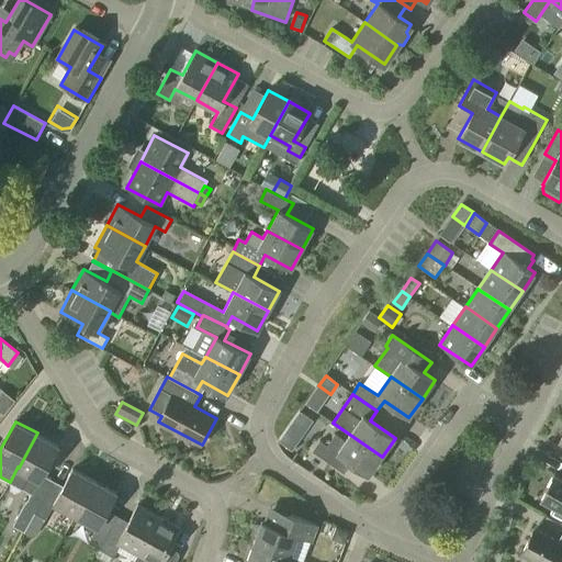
[(290,427),(280,441),(292,449),(302,435),(290,427)]
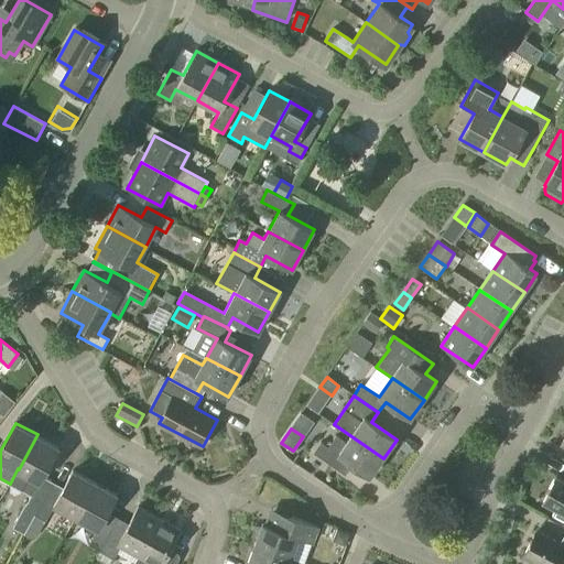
[(19,469),(30,475),(21,490),(32,496),(40,480),(41,480),(60,446),(38,434),(19,469)]
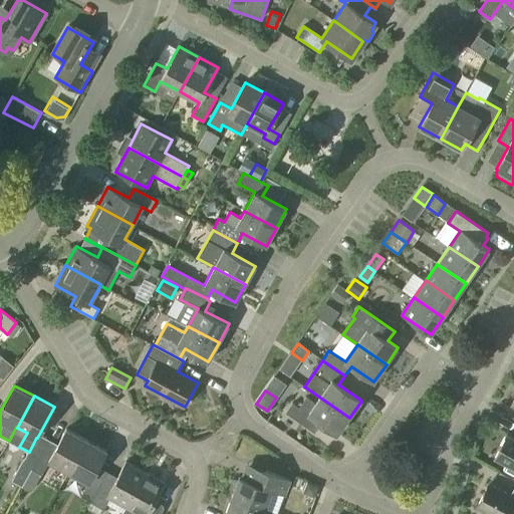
[(320,398),(315,404),(306,398),(298,408),(292,403),(285,413),(314,433),(320,424),(337,436),(349,418),(320,398)]
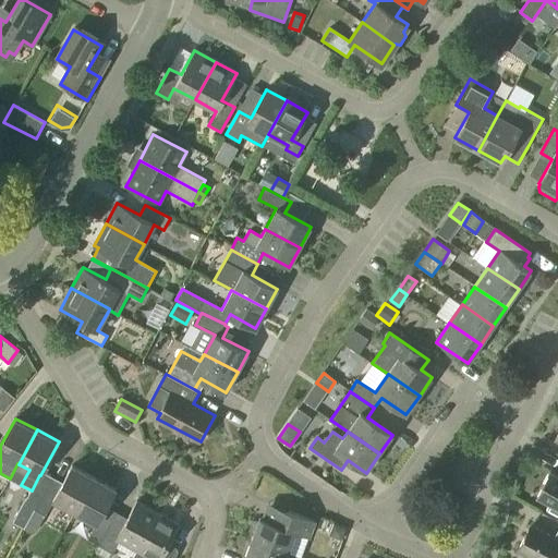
[(75,512),(95,476),(73,464),(63,483),(52,477),(48,484),(37,505),(35,509),(34,510),(45,516),(53,500),(75,512)]
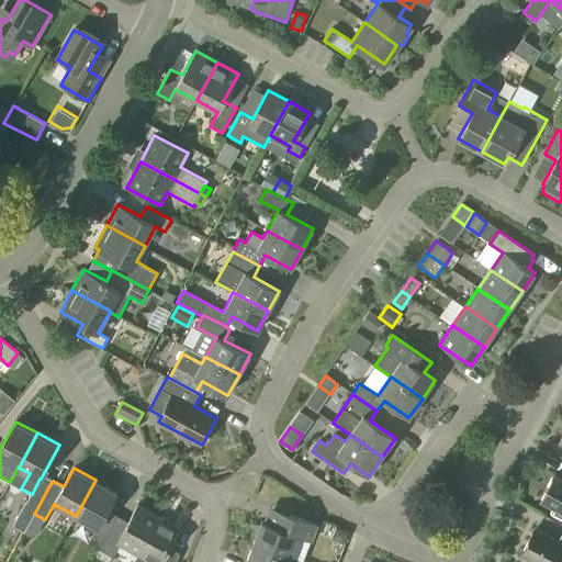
[(561,472),(560,476),(553,473),(540,498),(554,506),(550,514),(561,519),(561,472)]
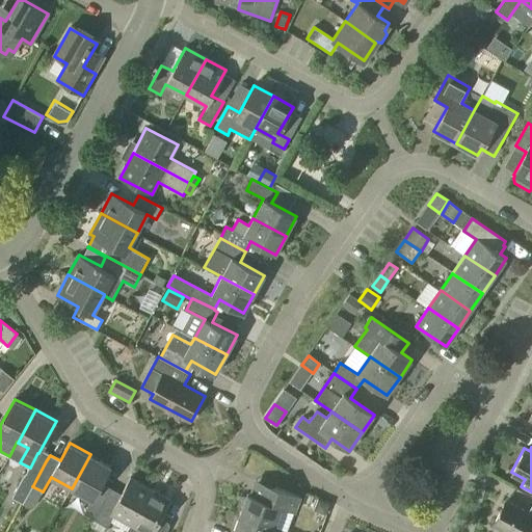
[(95,520),(111,488),(101,482),(110,466),(90,454),(72,488),(91,499),(83,513),(95,520)]
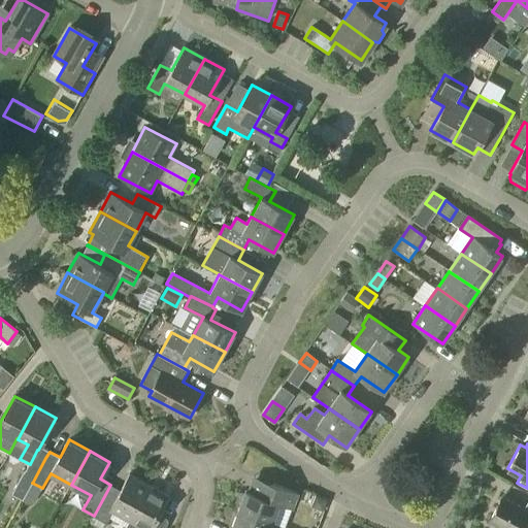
[(35,477),(33,475),(24,471),(11,494),(23,500),(32,483),(33,482),(35,477)]
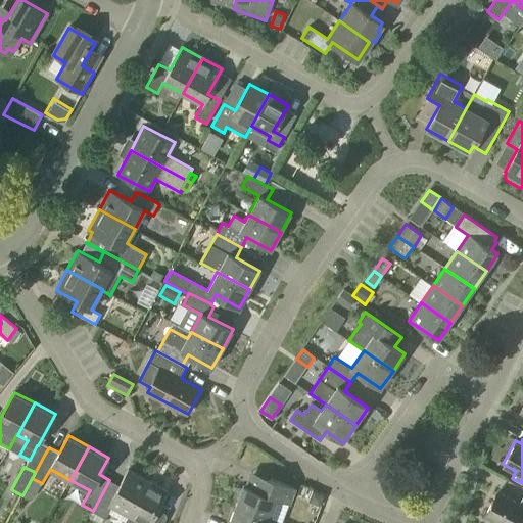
[(129,517),(148,481),(129,470),(120,486),(109,480),(93,511),(106,519),(111,508),(128,516),(129,517)]
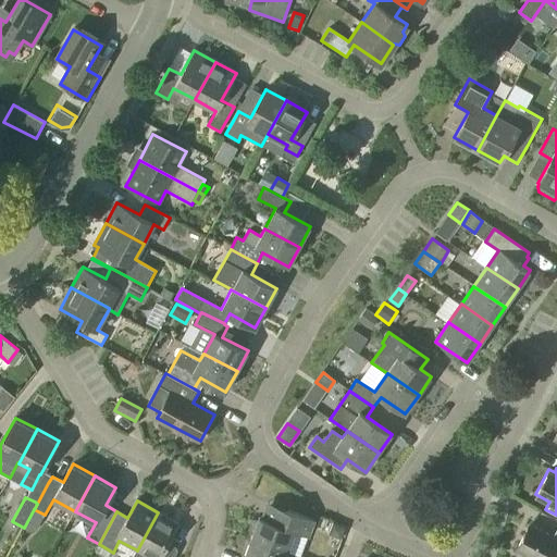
[(252,537),(288,551),(296,531),(308,536),(314,520),(287,510),(267,503),(261,518),(260,518),(260,520),(251,521),(248,531),(254,536),(252,537)]
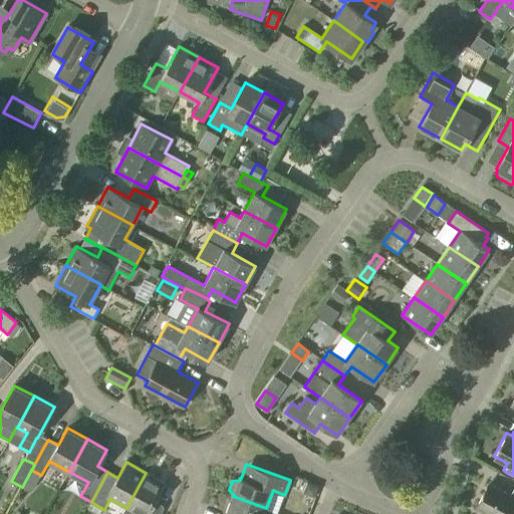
[(161,513),(163,511),(154,506),(166,484),(146,473),(126,508),(125,507),(120,513),(161,513)]
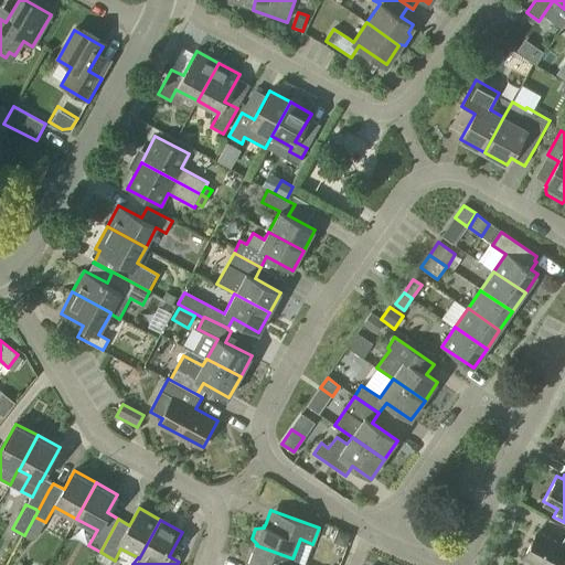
[(337,531),(332,542),(347,547),(350,536),(350,534),(337,530),(337,531)]
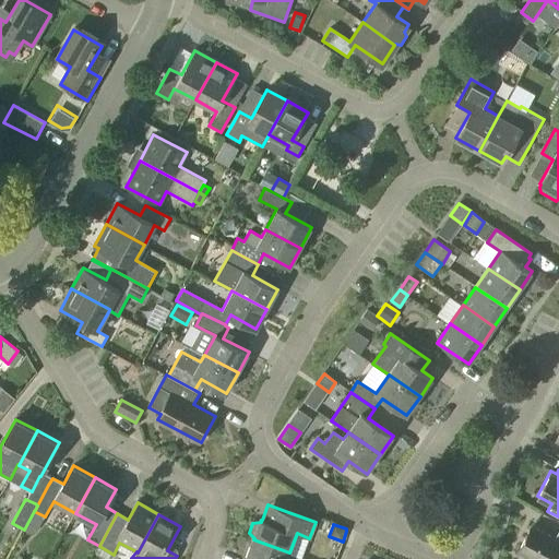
[(558,530),(555,538),(532,526),(519,551),(532,558),(557,558),(558,555),(558,530)]
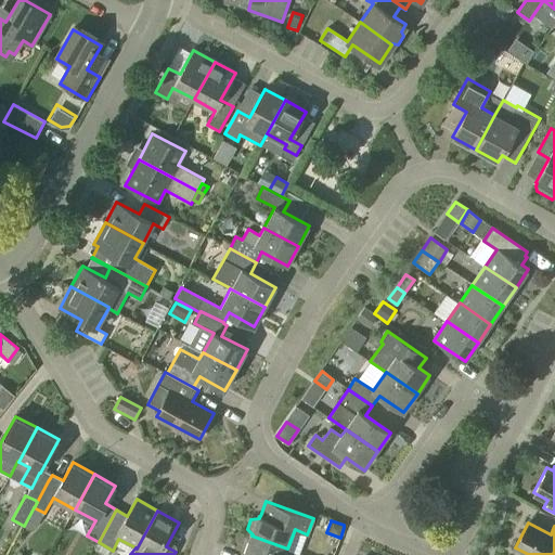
[(284,554),(287,549),(252,536),(244,554),(284,554)]
